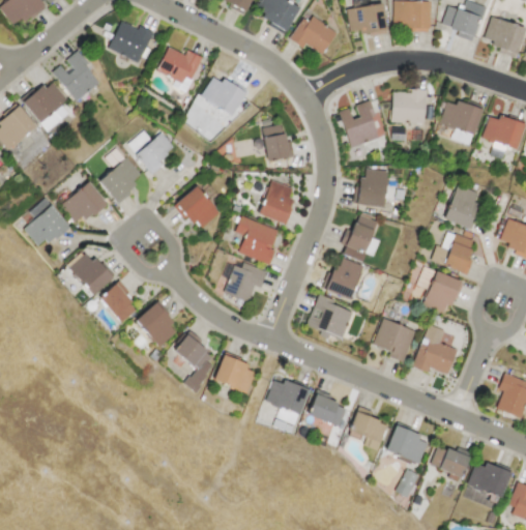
[(0,9),(18,28),(45,4),(40,0),(7,0),(0,7),(0,9)]
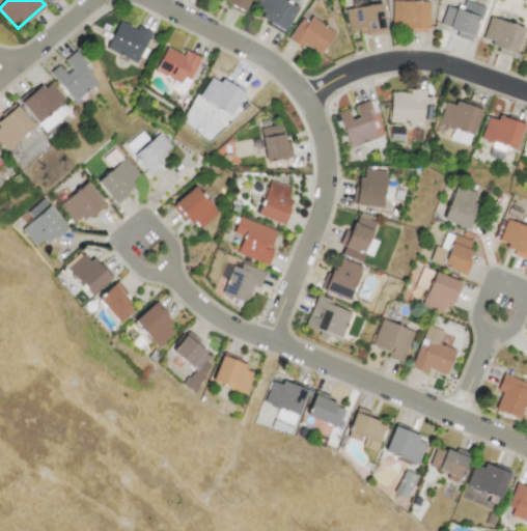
[(223,0),(247,11),(252,0),(223,0)]
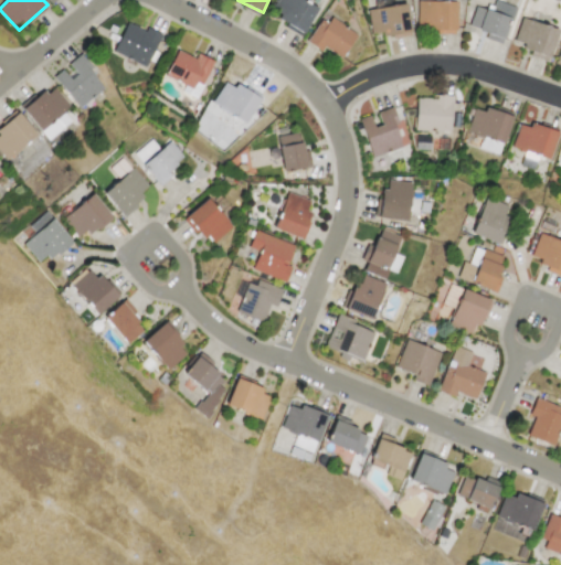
[(320,8),(306,0),(279,0),(273,12),(307,32),(320,8)]
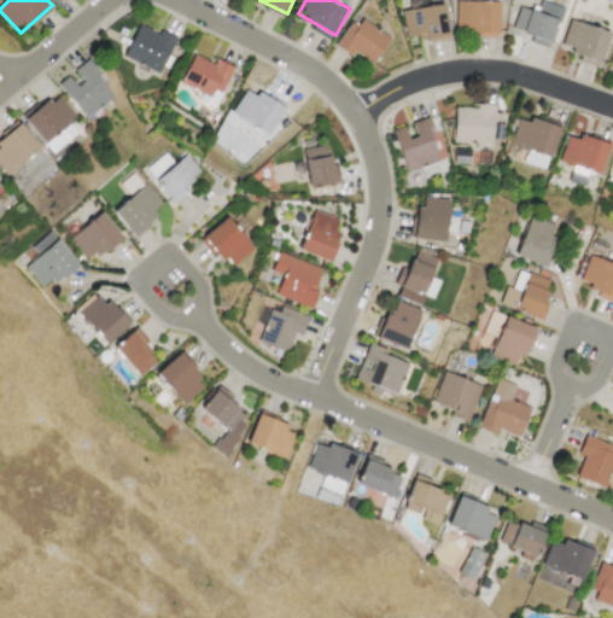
[(459,0),(459,24),(471,25),(471,35),(501,36),(501,0),(459,0)]
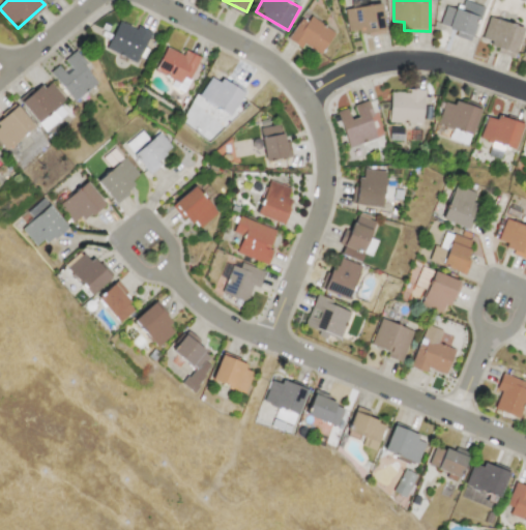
[(486,6),(464,0),(461,9),(448,5),(442,25),(459,30),(457,36),(475,41),(486,6)]
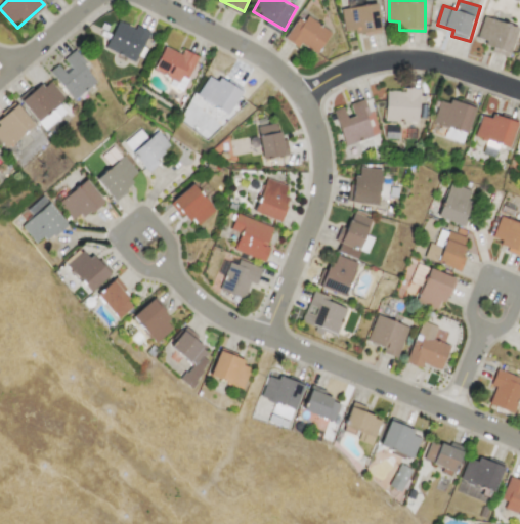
[(343,8),(346,31),(356,30),(357,36),(382,32),(378,3),(343,8)]
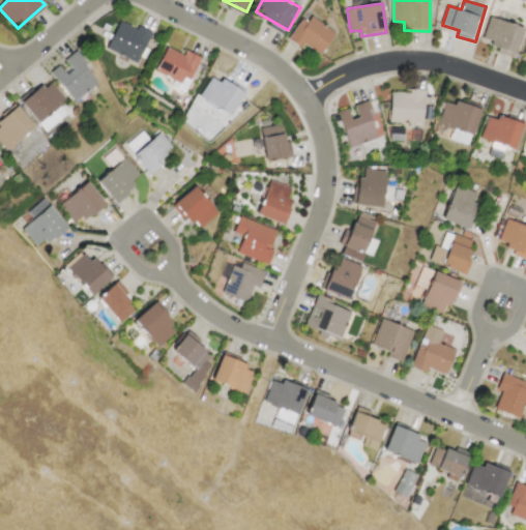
[(304,18),(290,38),(304,48),(308,43),(323,55),(338,32),(314,16),(310,22),(304,18)]
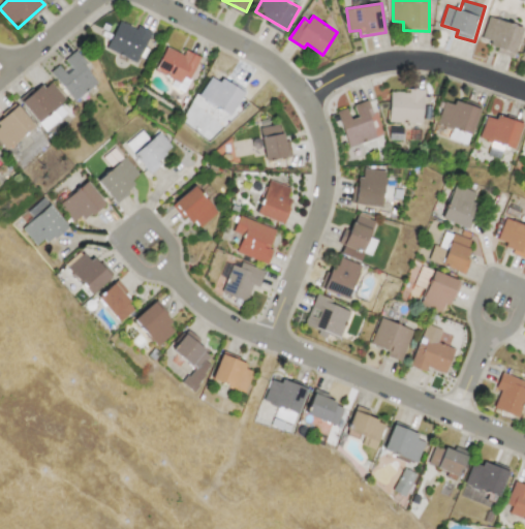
[(518,55),(524,30),(524,26),(490,18),(484,38),(492,40),(491,49),(518,55)]
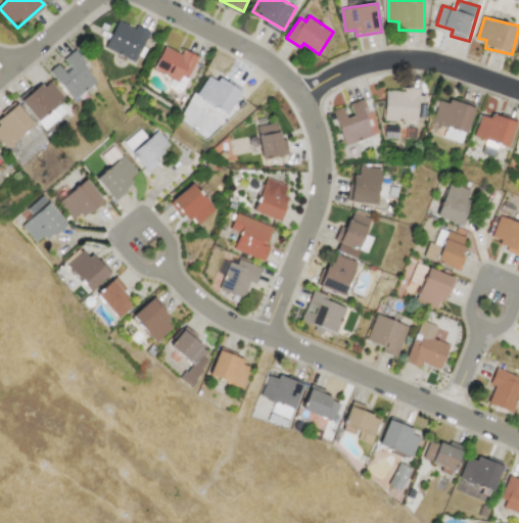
[(137,62),(152,32),(139,26),(137,29),(121,20),(107,48),(137,62)]
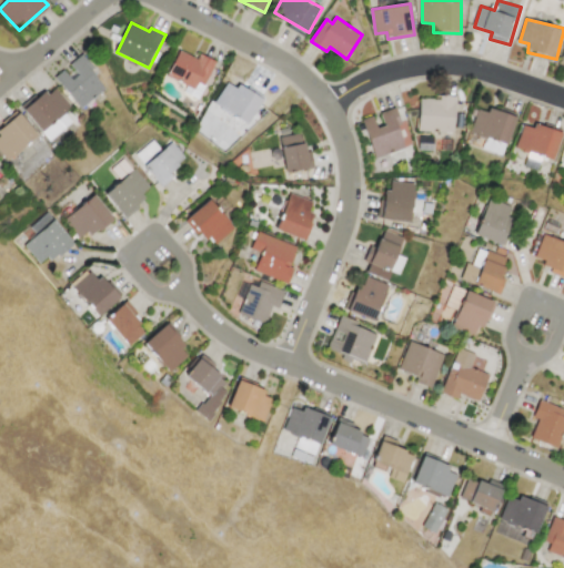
[(169,77),(190,85),(187,92),(202,99),(218,61),(201,53),(200,58),(181,50),(169,77)]
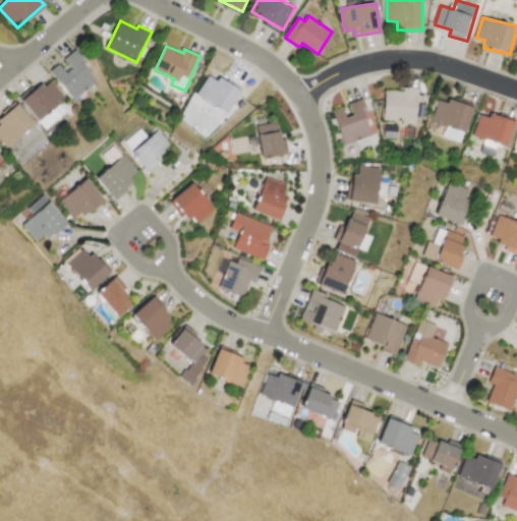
[(52,71),(76,100),(100,80),(76,51),(52,71)]
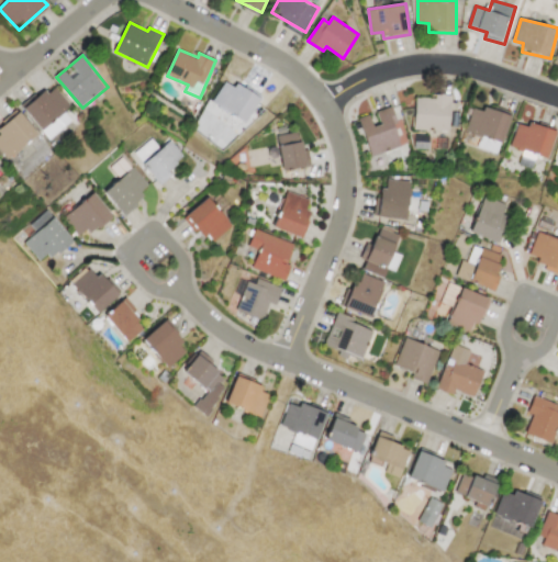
[(264,96),(240,82),(236,87),(226,81),(214,103),(247,123),(264,96)]
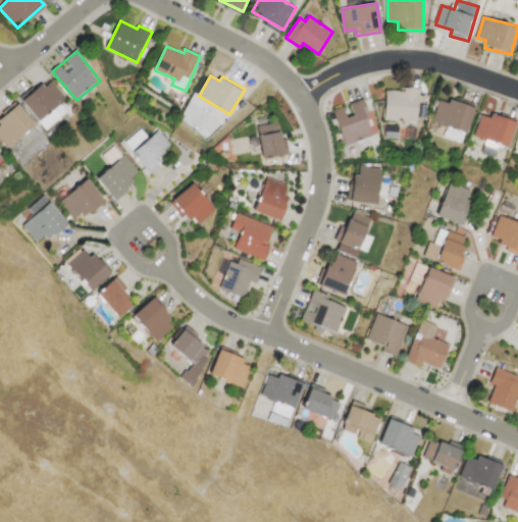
[(46,87),(43,84),(22,100),(41,121),(68,99),(53,81),(46,87)]
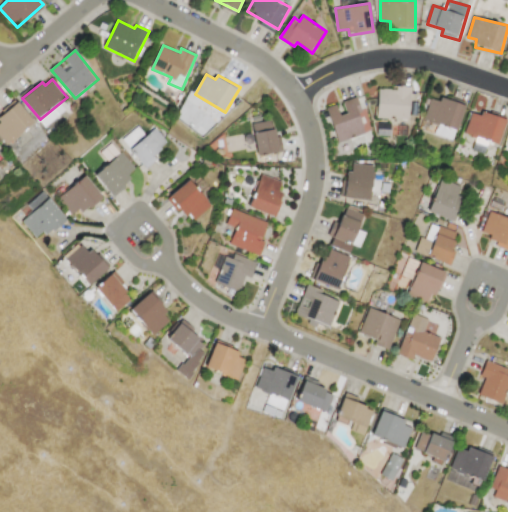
[(379,88),(379,118),(411,119),(412,86),(398,86),(398,89),(379,88)]
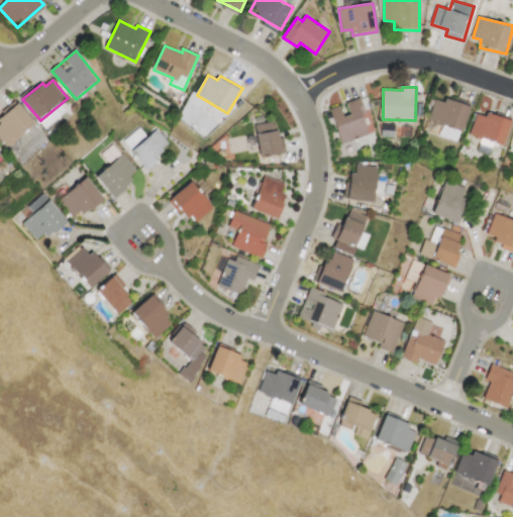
[(436,99),(429,120),(463,131),(472,105),(446,96),(444,102),(436,99)]
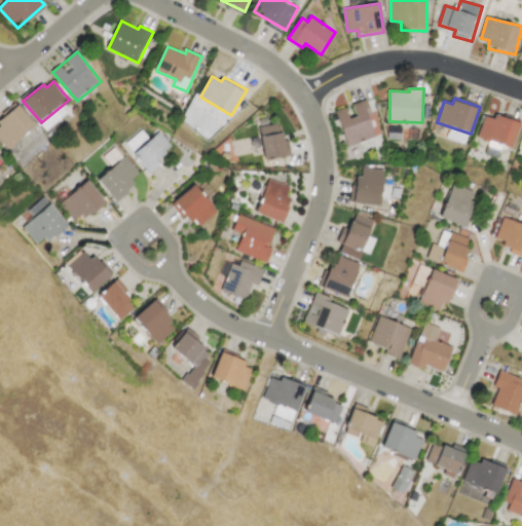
[(348,146),(377,138),(371,118),(374,117),(368,100),(353,104),(358,116),(350,118),(347,107),(337,110),(348,146)]
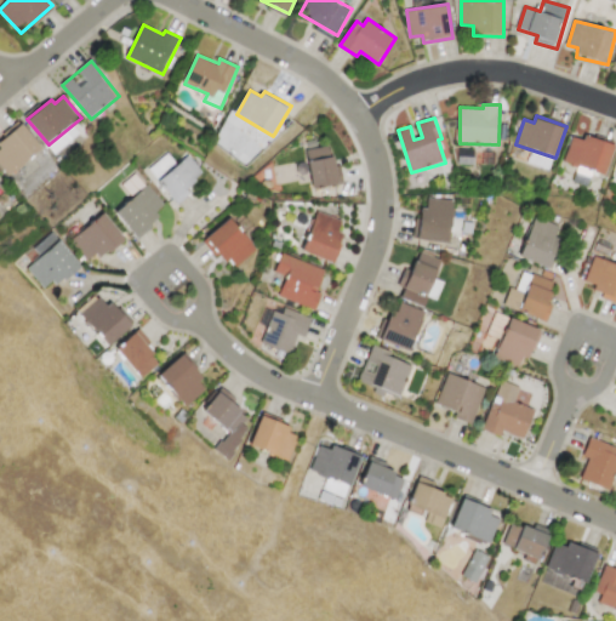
[(0,143),(0,163),(11,176),(44,147),(22,124),(0,143)]
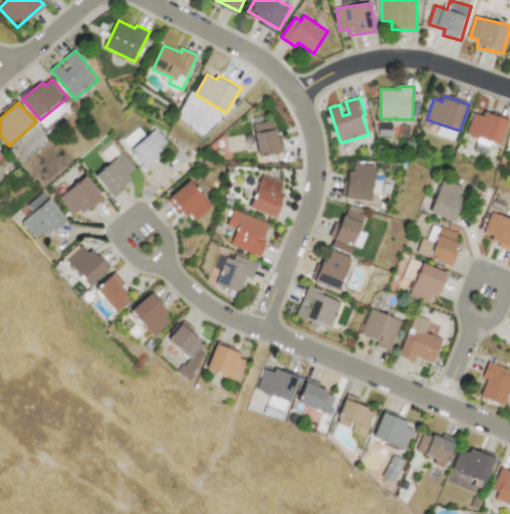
[(502,145),(509,124),(509,117),(486,110),(484,115),(475,112),(468,134),(502,145)]
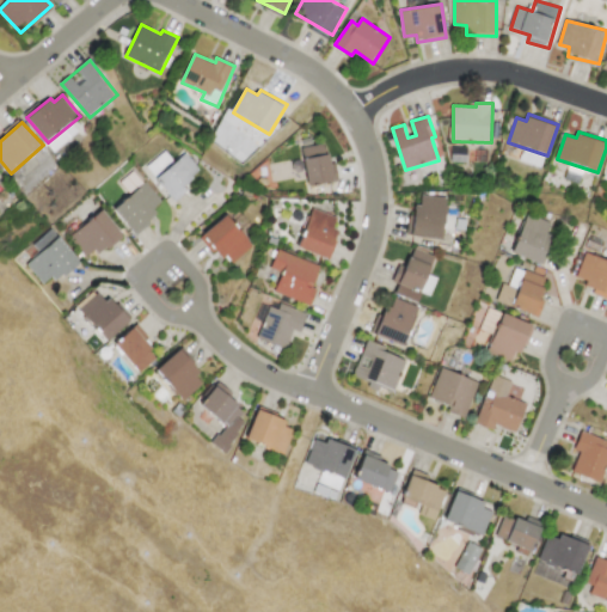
[(339,179),(337,164),(331,165),(326,144),(302,148),(310,185),(339,179)]
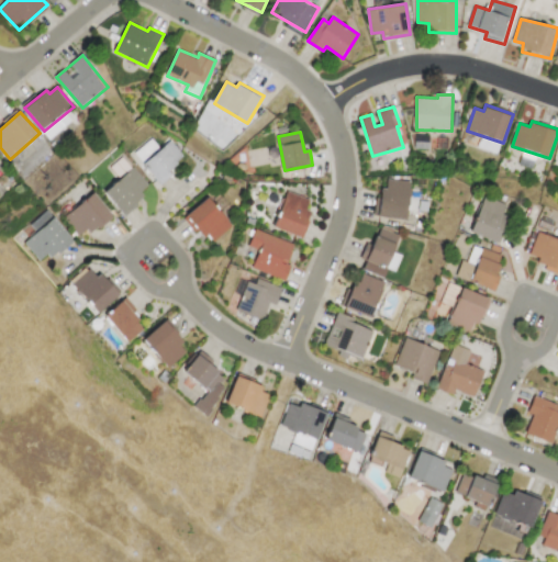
[(168,171),(185,156),(170,139),(143,165),(162,184),(173,175),(168,171)]
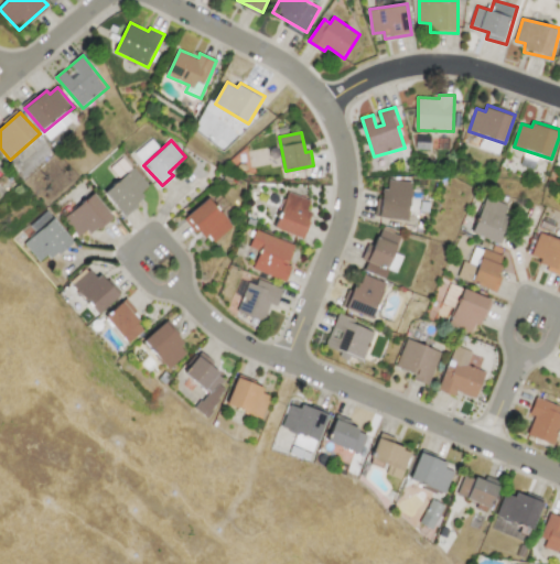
[(153,188),(133,167),(105,194),(125,215),(153,188)]
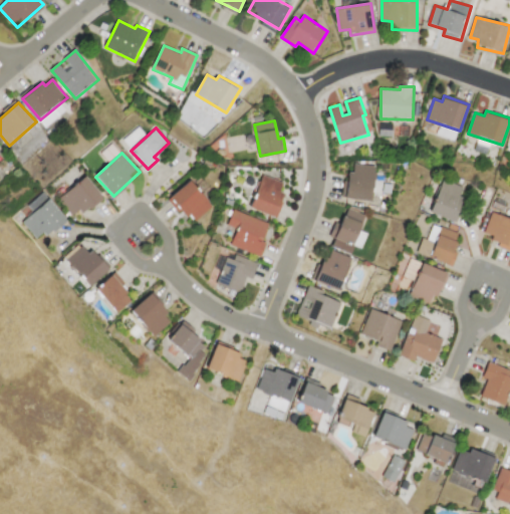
[(372,201),(376,166),(355,164),(354,172),(349,172),(346,199),(372,201)]
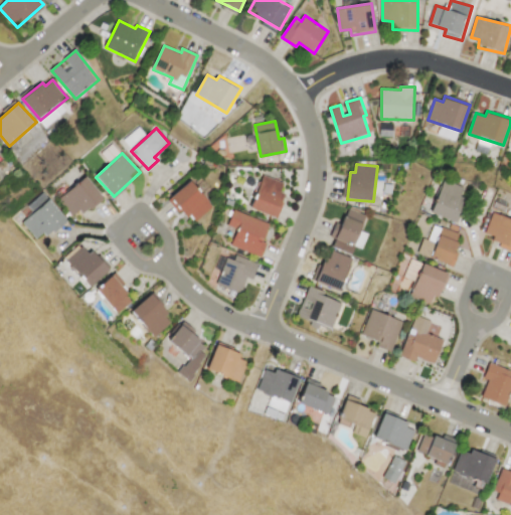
[(285,182),(265,175),(251,208),(279,218),(287,194),(281,192),(285,182)]
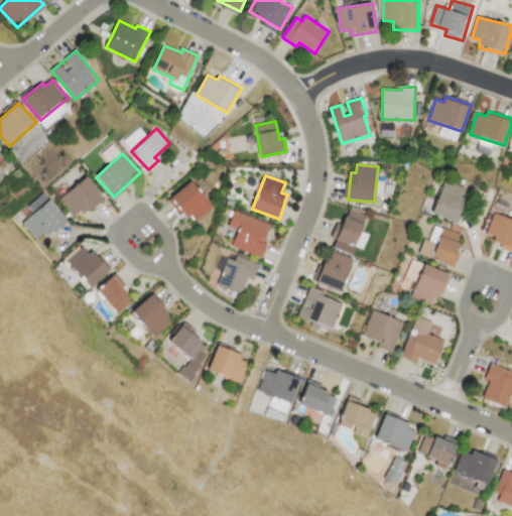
[(77,220),(104,197),(86,176),(58,200),(77,220)]
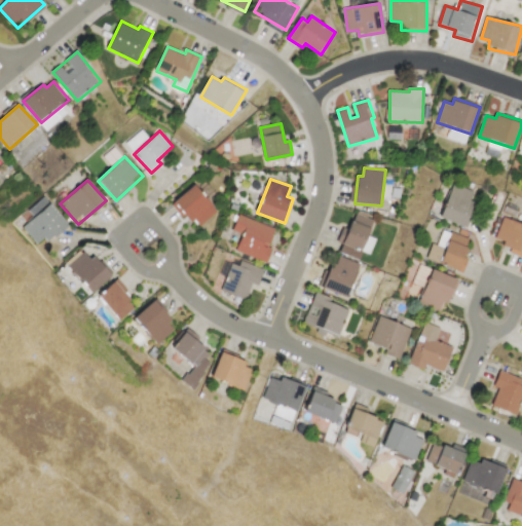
[(441,218),(467,226),(477,191),(451,183),(441,218)]
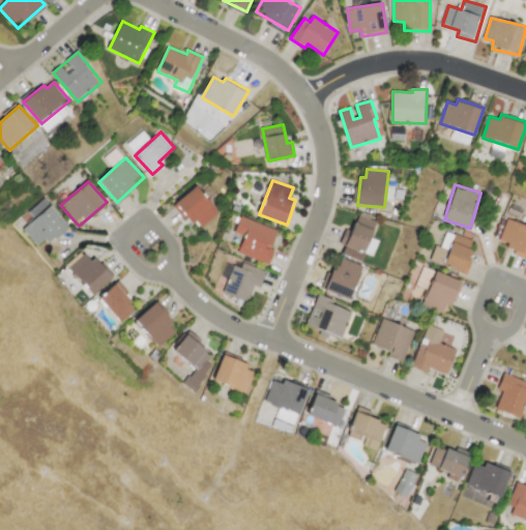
[(201,231),(222,213),(198,185),(177,202),(201,231)]
